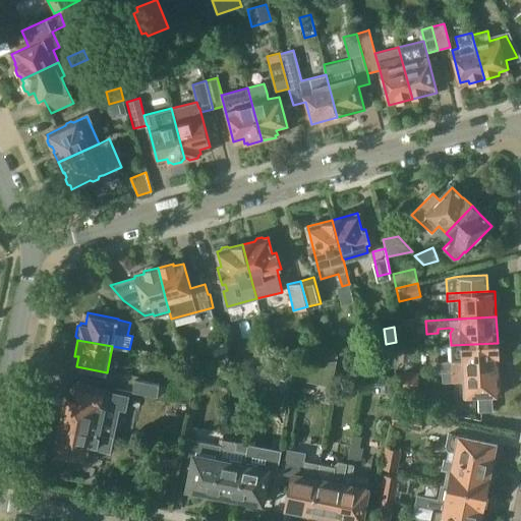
[(451,360),(438,361),(439,372),(441,372),(499,370),(498,343),(451,345),(451,360)]
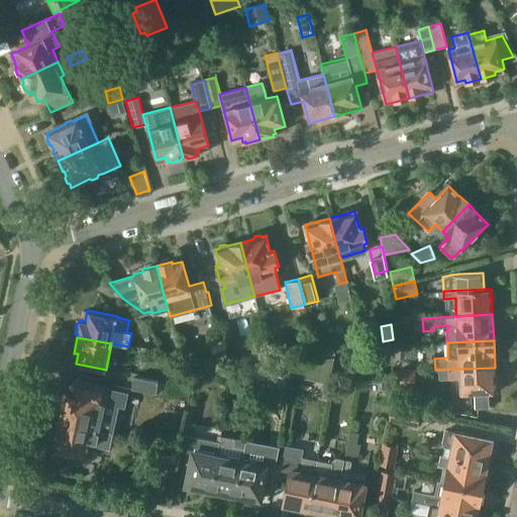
[(360,363),(363,349),(353,347),(350,360),(360,363)]
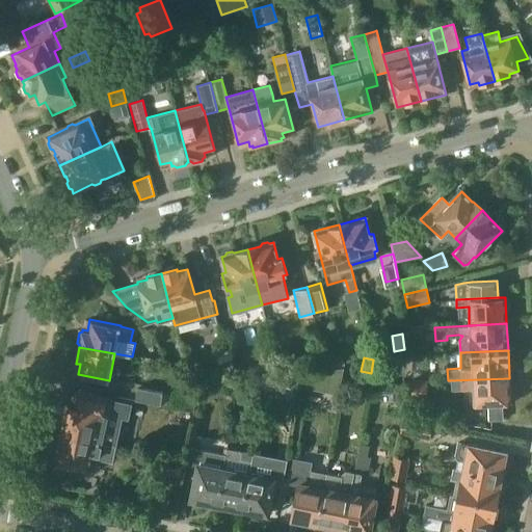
[(375,377),(389,378),(390,360),(376,358),(375,377)]
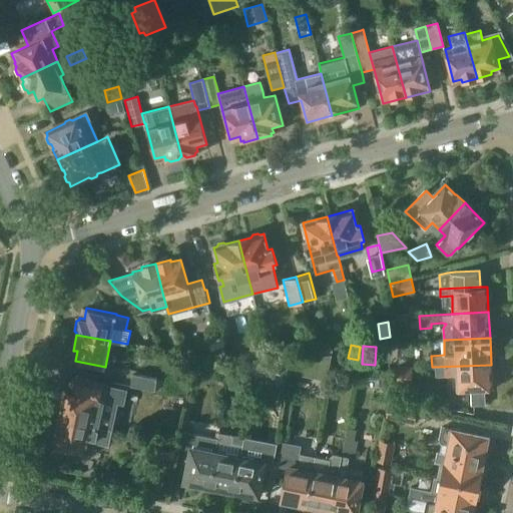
[(491,365),(434,367),(435,377),(456,376),(456,391),(472,390),(473,405),(486,405),(485,390),(492,389),(491,365)]
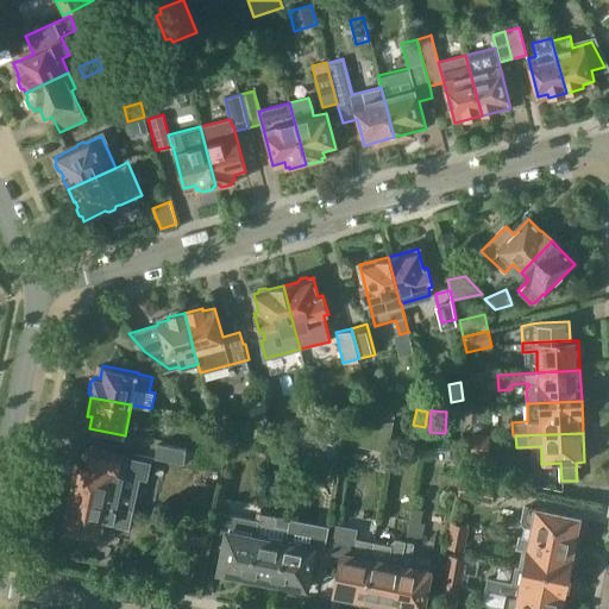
[(472,459),(489,460),(490,437),(472,437),(472,459)]
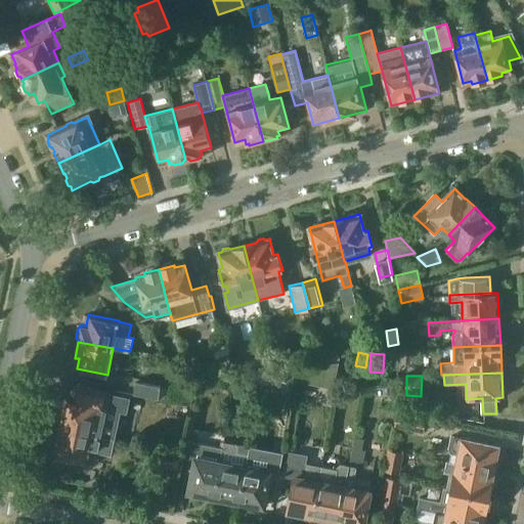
[(223,379),(220,386),(230,390),(233,383),(223,379)]
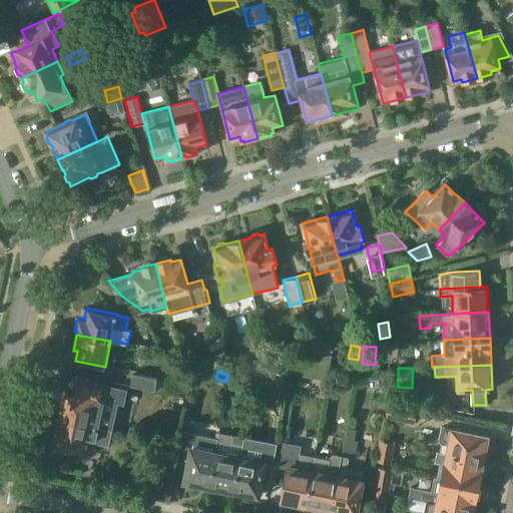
[(157,378),(132,374),(130,386),(155,390),(157,378)]
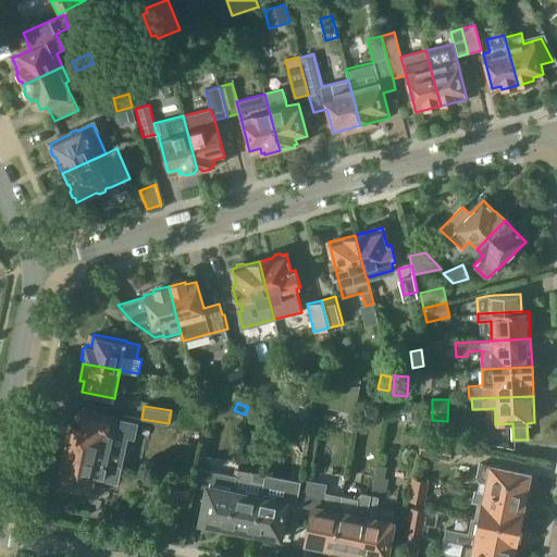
[(98,462),(114,465),(119,466),(125,434),(131,435),(133,422),(79,412),(77,422),(70,421),(69,423),(62,455),(69,456),(98,462)]
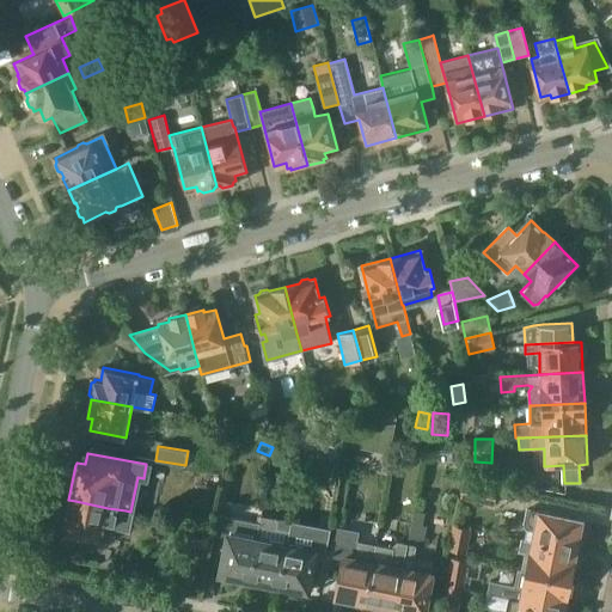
[(461,494),(487,500),(490,485),(465,481),(461,494)]
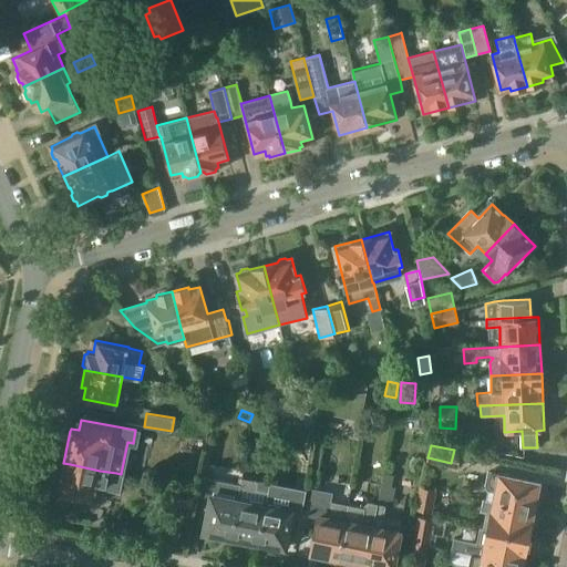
[(116,473),(100,471),(70,464),(63,463),(58,493),(94,501),(98,484),(120,490),(122,475),(121,474),(116,473)]
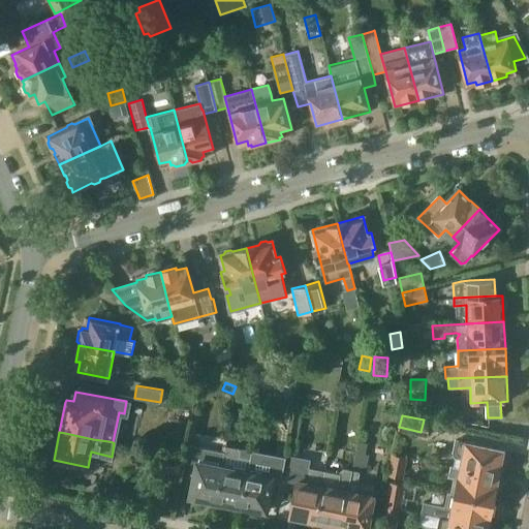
[(454,466),(461,468),(498,475),(503,449),(466,441),(466,443),(456,440),(453,453),(456,457),(454,466)]
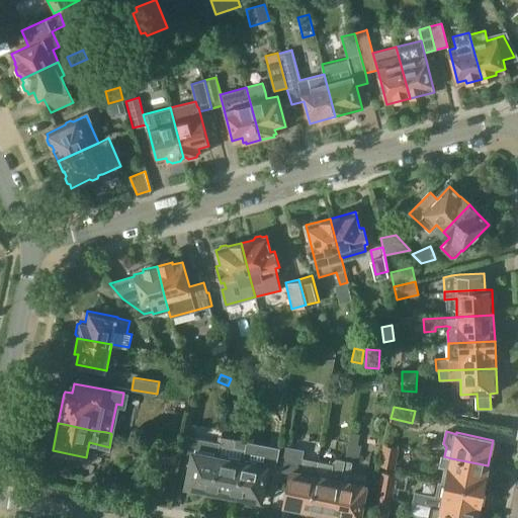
[(186,486),(211,491),(218,456),(219,449),(220,443),(185,436),(181,452),(192,454),(186,486)]
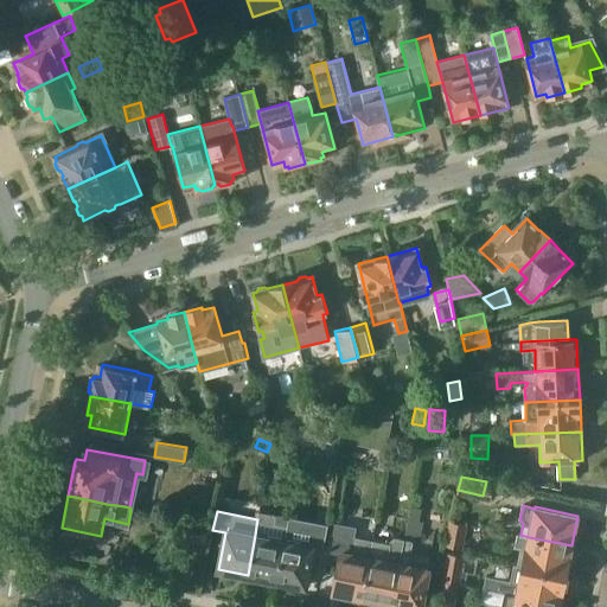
[(248,575),(276,580),(283,541),(287,526),(275,524),(276,516),(260,512),(259,519),(257,519),(256,526),(255,535),(248,575)]
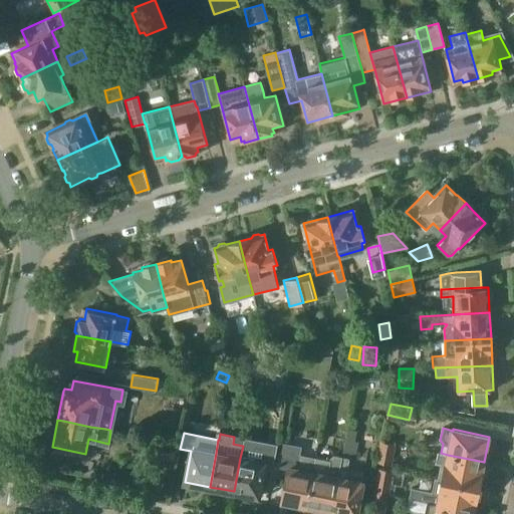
[(243,446),(240,458),(234,491),(259,496),(262,483),(270,484),(278,445),(244,439),(243,446)]
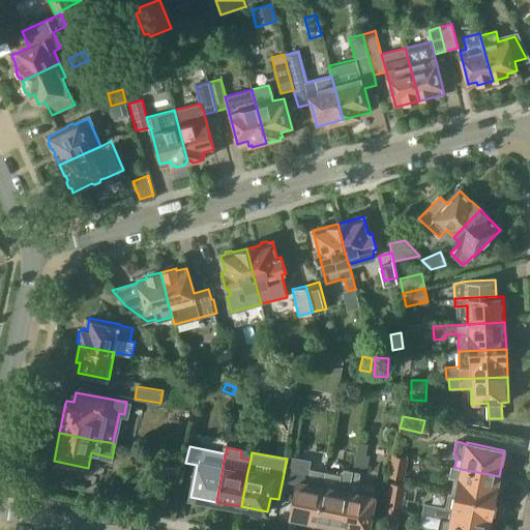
[(356,453),(354,468),(366,471),(370,455),(366,455),(356,453)]
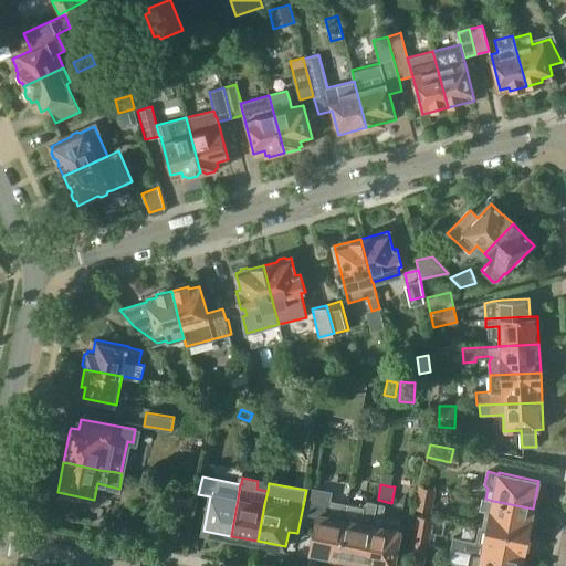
[(180,489),(166,485),(161,501),(177,504),(180,489)]
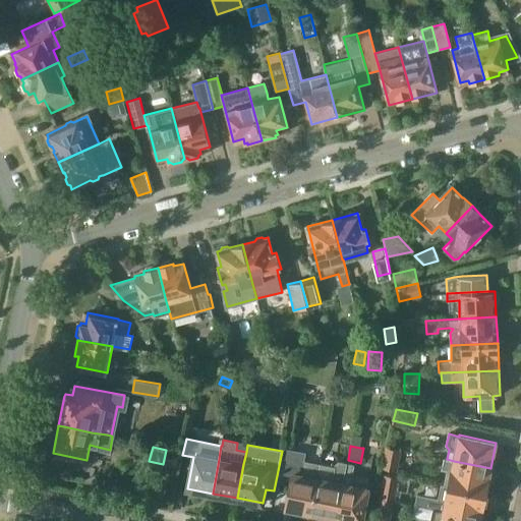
[(382,467),(397,470),(401,451),(386,448),(382,467)]
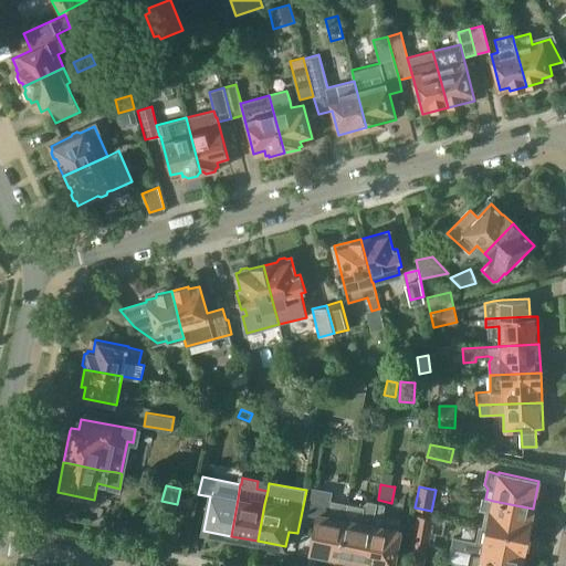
[(337,557),(345,520),(347,504),(332,501),(333,492),(312,488),(306,515),(317,517),(311,552),(337,557)]
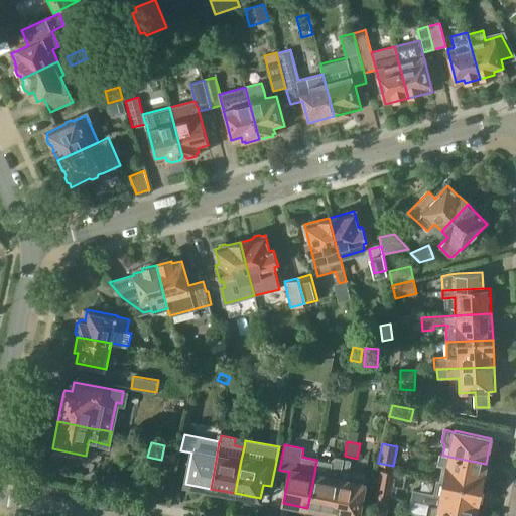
[(442,467),(440,481),(481,489),(482,486),(484,484),(486,479),(484,476),(486,464),(449,457),(442,455),(440,455),(438,465),(446,467),(446,468),(442,467)]
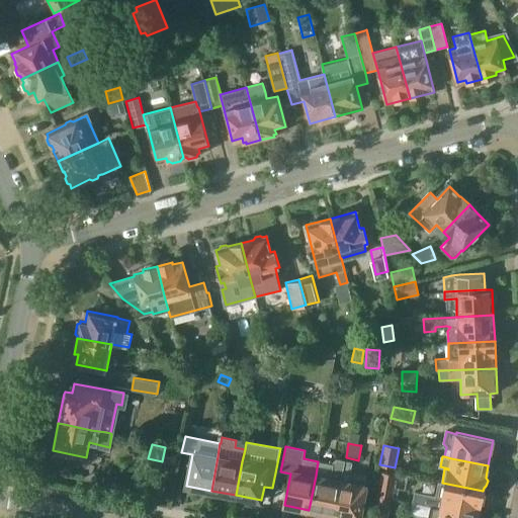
[(316,476),(309,510),(333,514),(343,459),(337,458),(333,462),(333,463),(318,461),(316,476)]
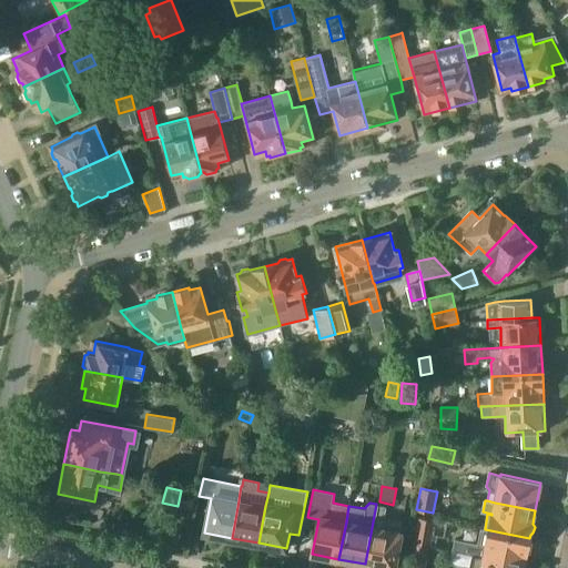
[(387,506),(376,504),(365,564),(386,567),(394,567),(403,523),(385,518),(387,506)]
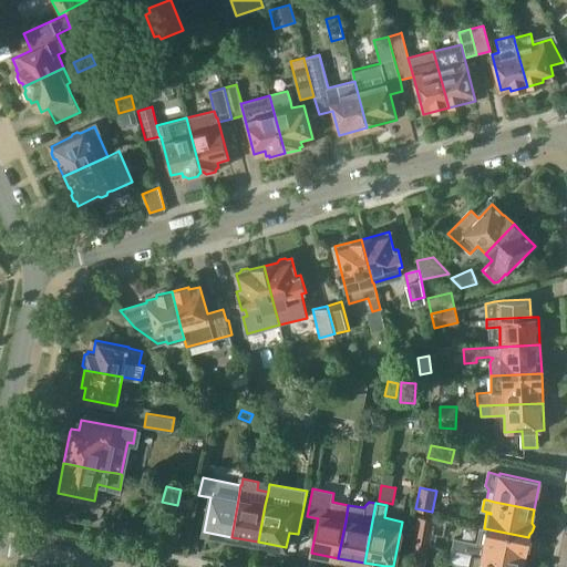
[(414,544),(428,546),(432,519),(419,517),(414,544)]
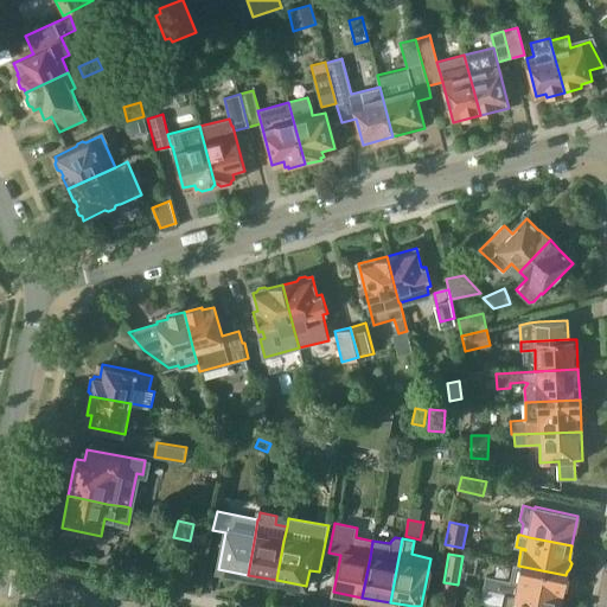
[(560,605),(566,575),(518,566),(513,564),(510,581),(486,576),(484,589),(490,590),(560,605)]
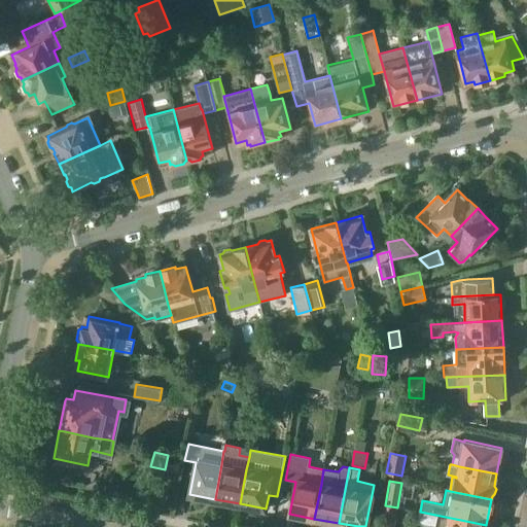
[(380,526),(393,526),(397,507),(385,505),(380,526)]
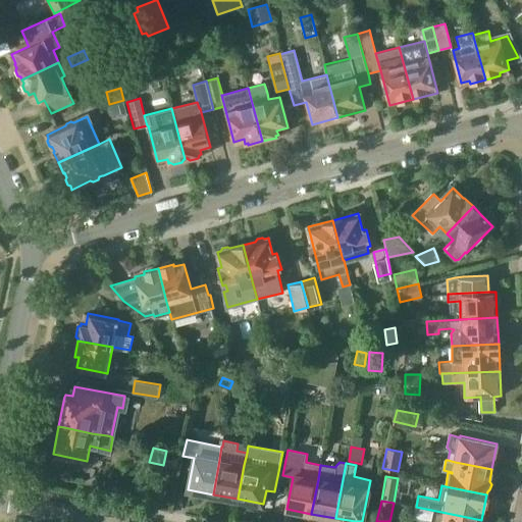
[(480,521),(481,520),(421,508),(416,507),(414,518),(431,521),(430,521),(480,521)]
